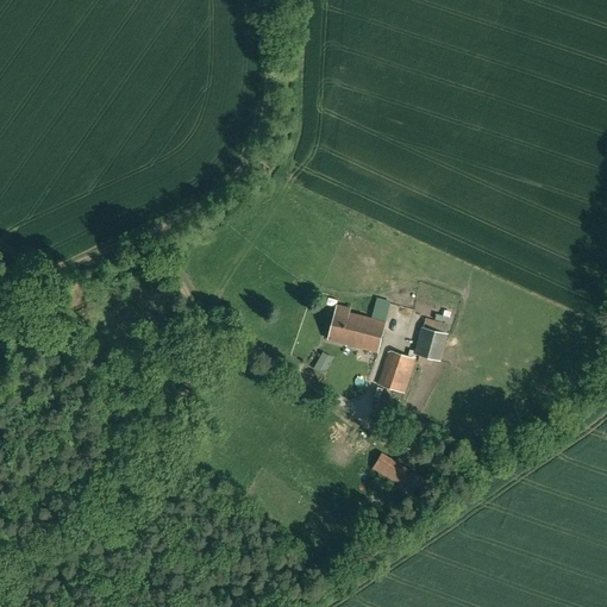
[(373,296),(368,317),(385,320),(389,301),(373,296)]
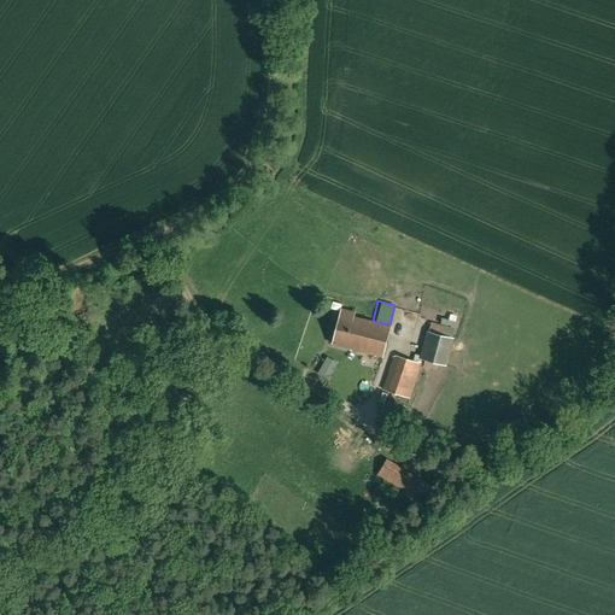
[(353,310),(339,306),(331,341),(352,347),(359,317),(359,316),(352,315),(353,310)]
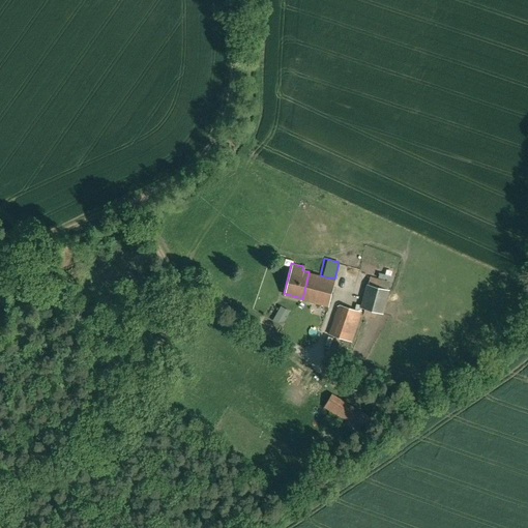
[(320,275),(309,272),(302,298),(327,304),(334,279),(320,275)]
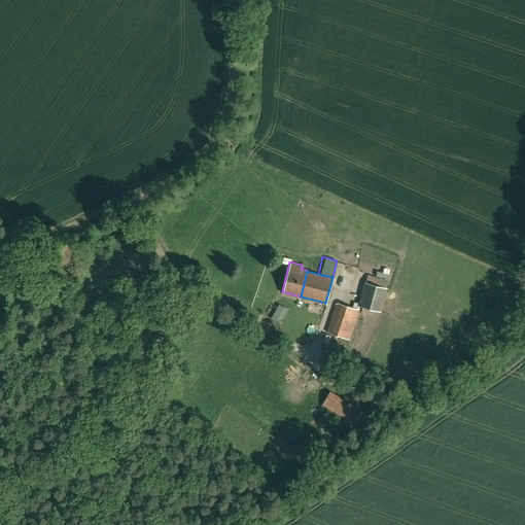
[(363,275),(361,282),(375,285),(383,287),(384,279),(363,275)]
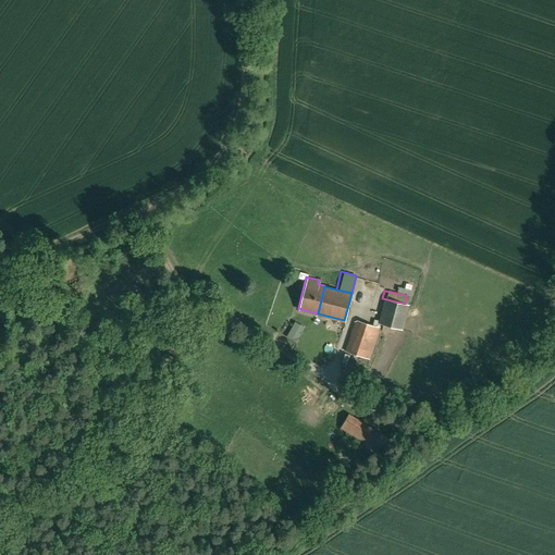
[(382,298),(380,298),(373,324),(379,325),(391,328),(396,301),(382,298)]
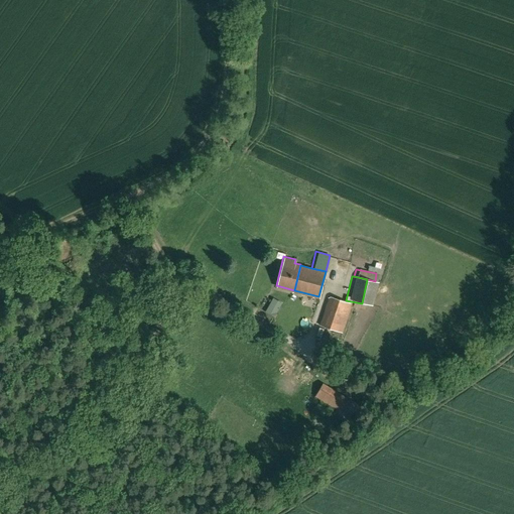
[(262,309),(272,315),(280,300),(270,295),(262,309)]
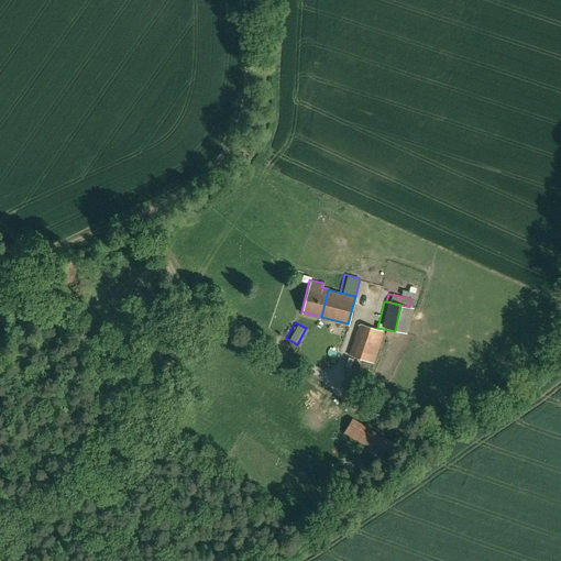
[(382,330),(364,325),(354,355),(371,361),(382,330)]
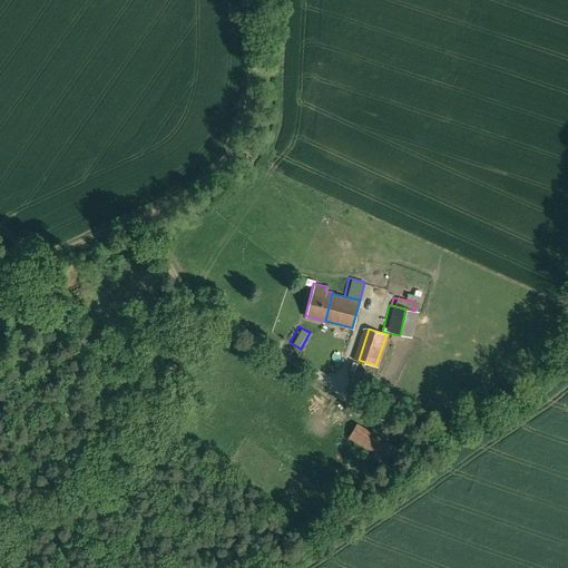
[(400,335),(388,333),(385,340),(399,342),(401,335),(400,335)]
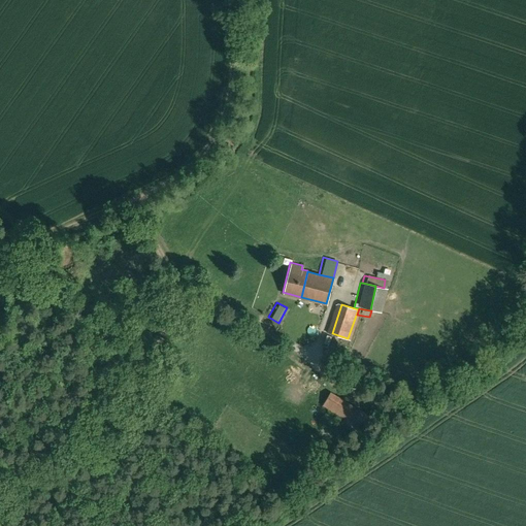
[(329,392),(318,408),(351,431),(362,414),(329,392)]
